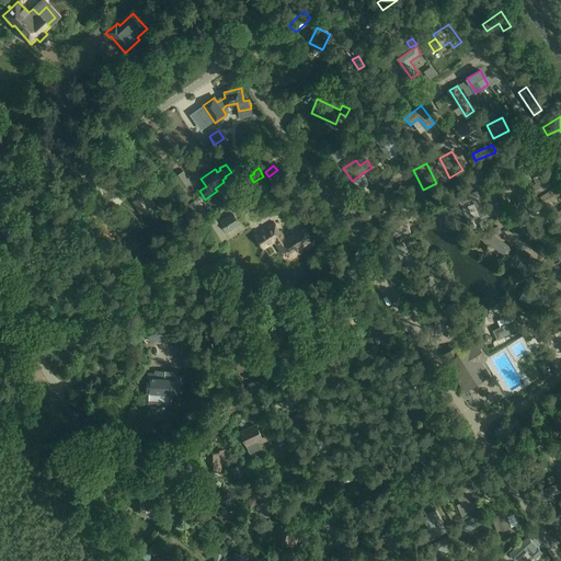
[(185,171),(180,173),(173,178),(181,190),(187,185),(192,182),(185,171)]
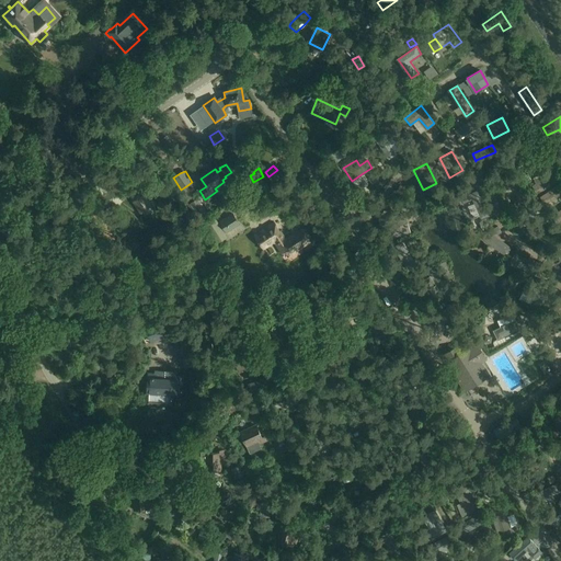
[(268,179),(273,184),(279,179),(276,173),(268,179)]
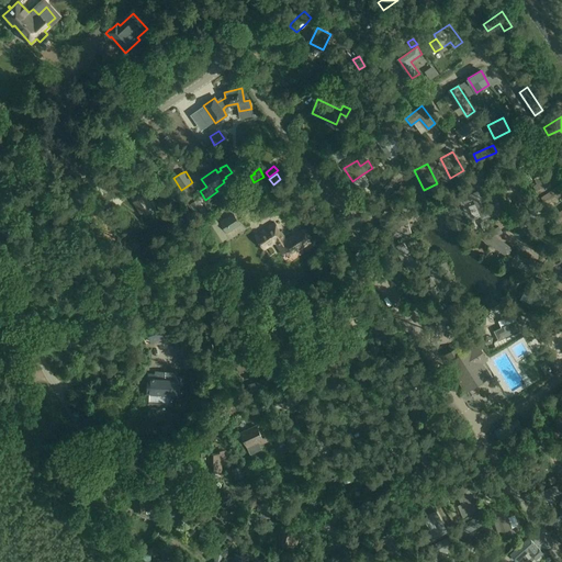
[(558,181),(553,175),(535,186),(539,193),(558,181)]
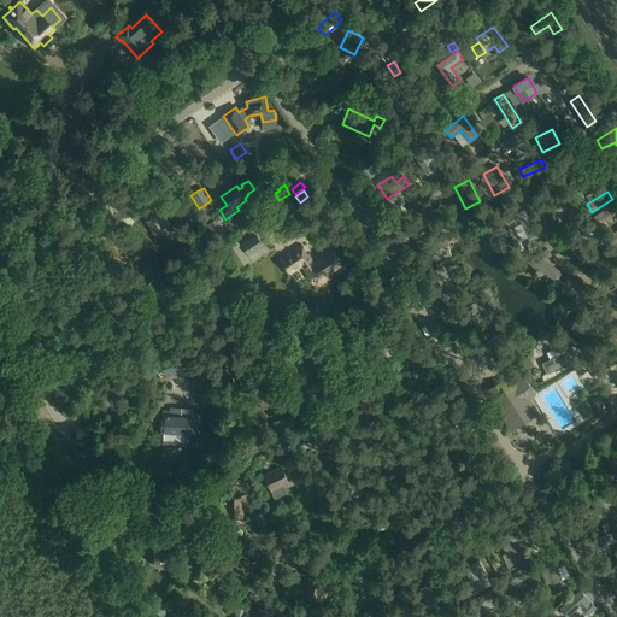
[(548,209),(575,204),(574,194),(547,199),(548,209)]
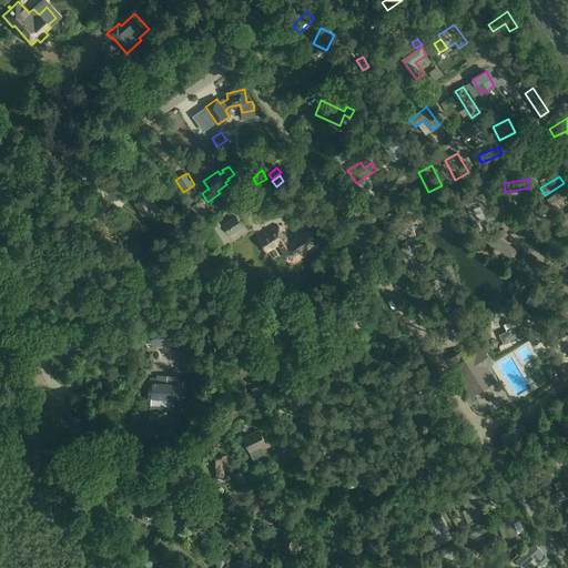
[(567,195),(567,189),(566,186),(548,199),(553,206),(567,195)]
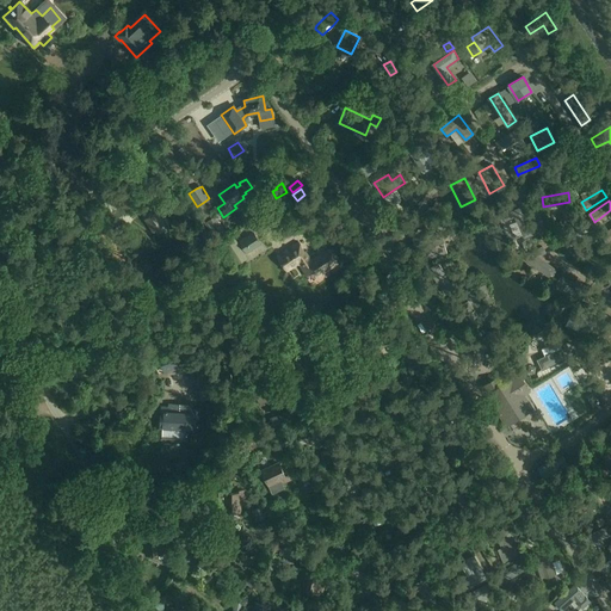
[(204,202),(197,207),(205,221),(210,217),(213,216),(204,202)]
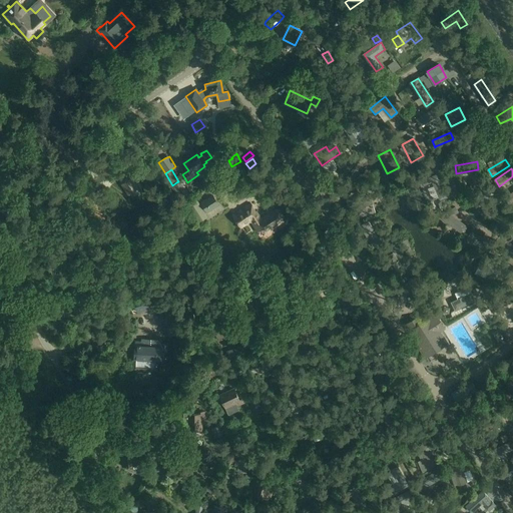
[(438,174),(430,177),(428,178),(427,174),(420,177),(423,184),(432,181),(440,199),(447,196),(438,174)]
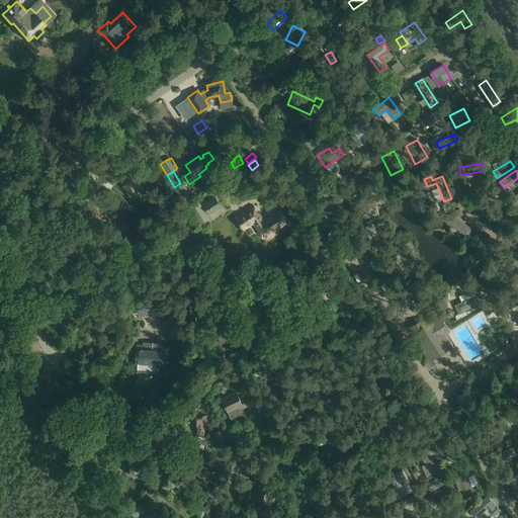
[(142,188),(135,178),(123,186),(131,196),(142,188)]
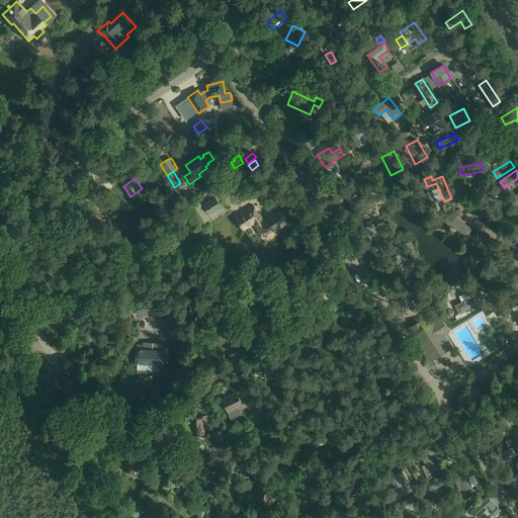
[(175,187),(186,204),(194,200),(183,182),(175,187)]
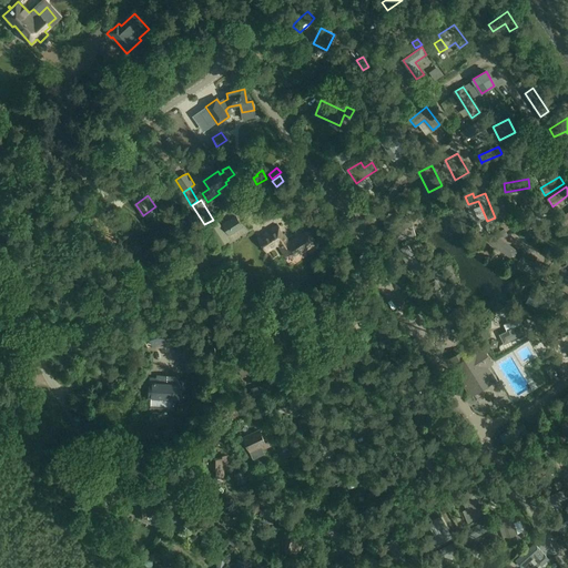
[(237,206),(240,211),(247,206),(245,201),(237,206)]
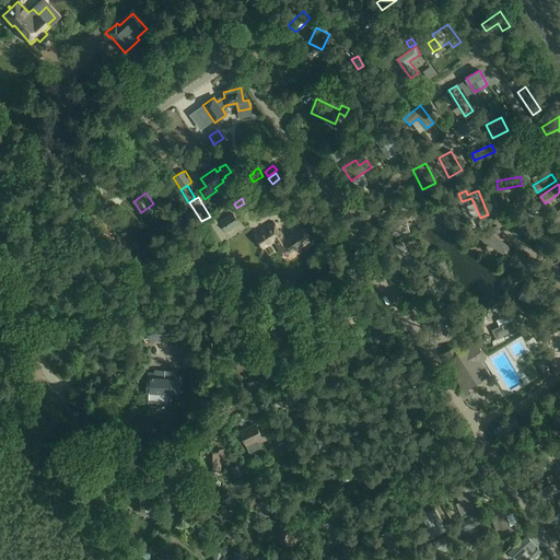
[(533,211),(534,212),(538,209),(537,208),(532,201),(516,213),(521,220),(533,211)]
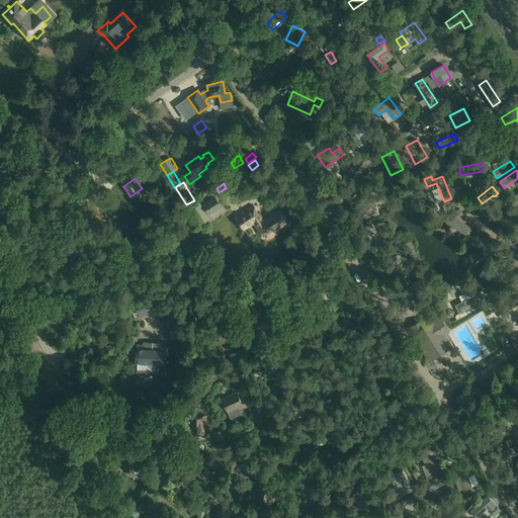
[(191,207),(192,208),(201,224),(208,220),(206,216),(221,206),(216,197),(201,206),(198,202),(191,207)]
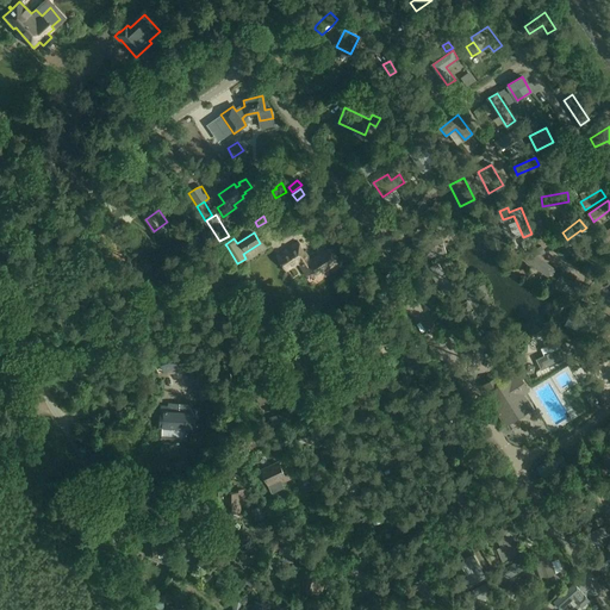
[(434,234),(414,240),(419,260),(440,254),(434,234)]
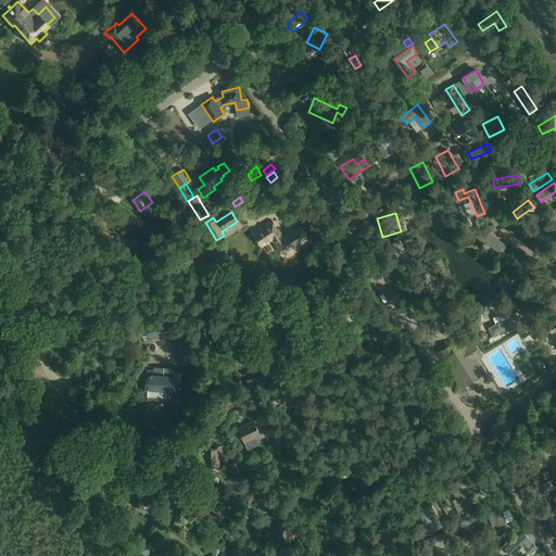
[(307,239),(300,227),(283,237),(278,228),(277,229),(272,222),(253,234),(262,247),(272,240),(279,252),(286,248),(288,251),(307,239)]
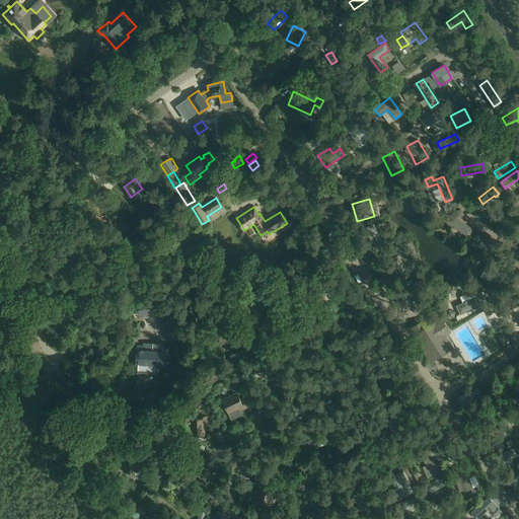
[(468,235),(473,229),(453,214),(449,220),(468,235)]
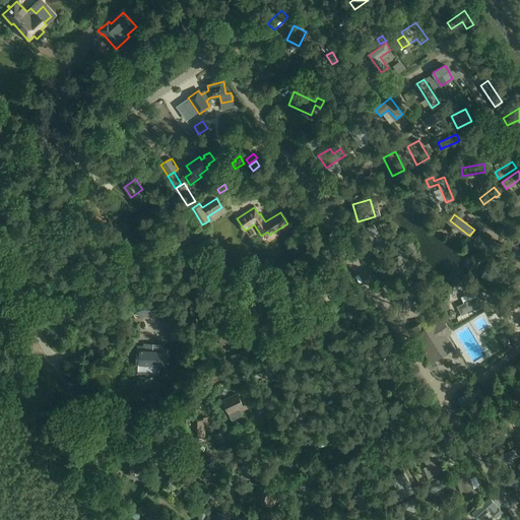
[(379,250),(386,245),(372,224),(366,230),(379,250)]
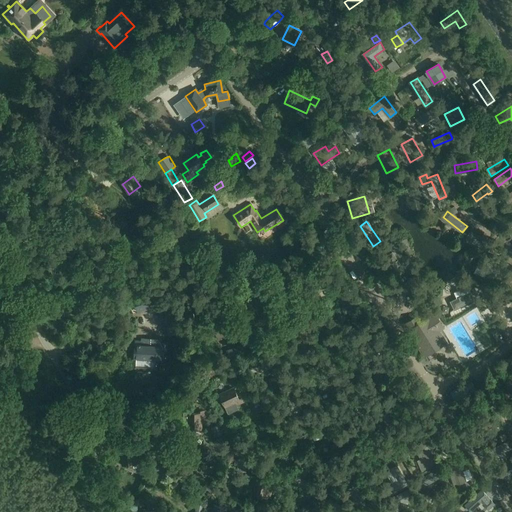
[(489,250),(493,243),(471,231),(467,238),(489,250)]
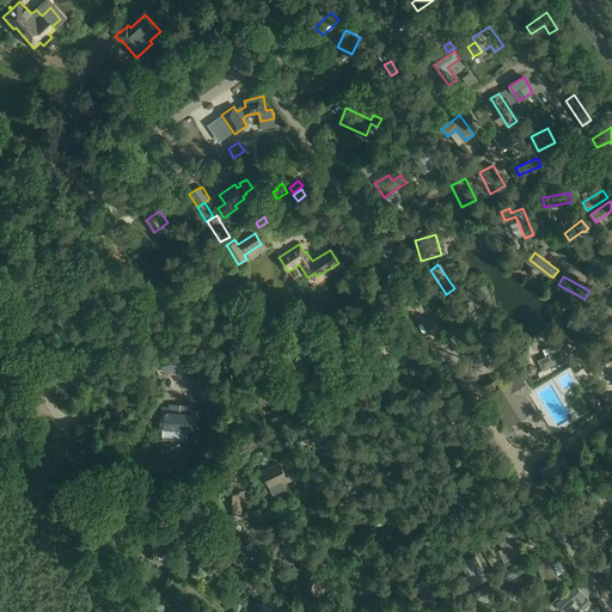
[(461,306),(476,330),(484,325),(470,301),(461,306)]
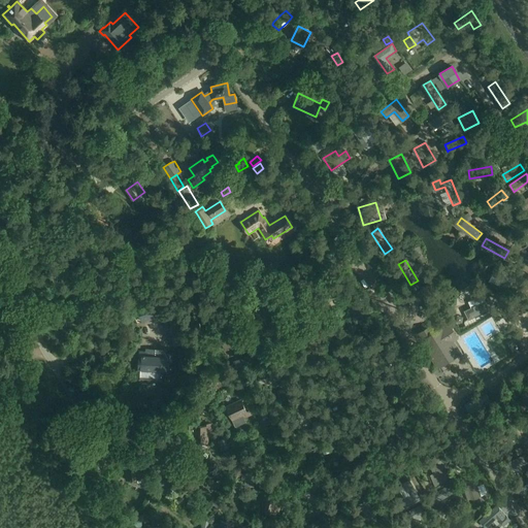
[(512,285),(516,277),(495,267),(492,274),(512,285)]
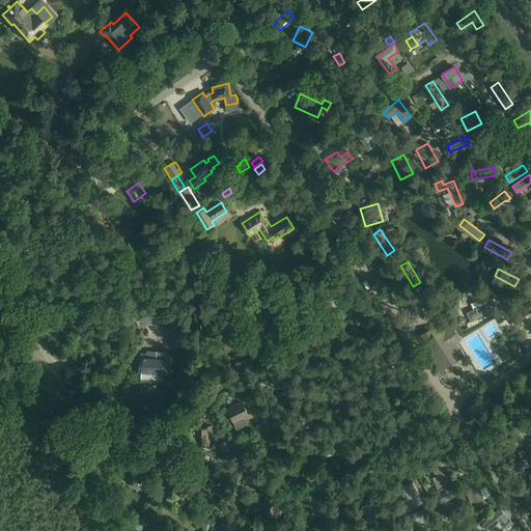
[(335,284),(340,296),(342,302),(350,299),(341,281),(335,284)]
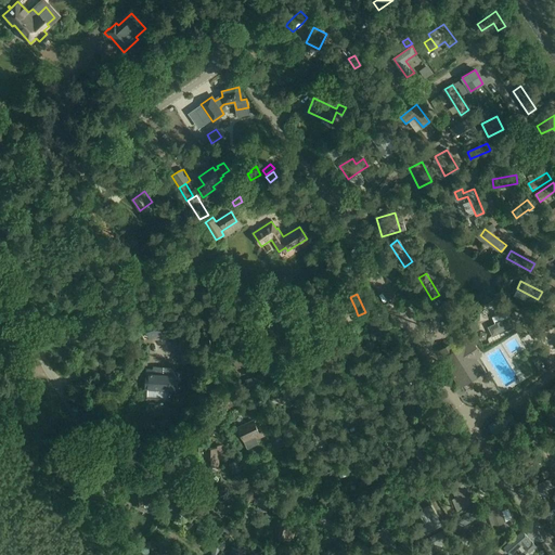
[(313,311),(318,300),(313,298),(308,309),(313,311)]
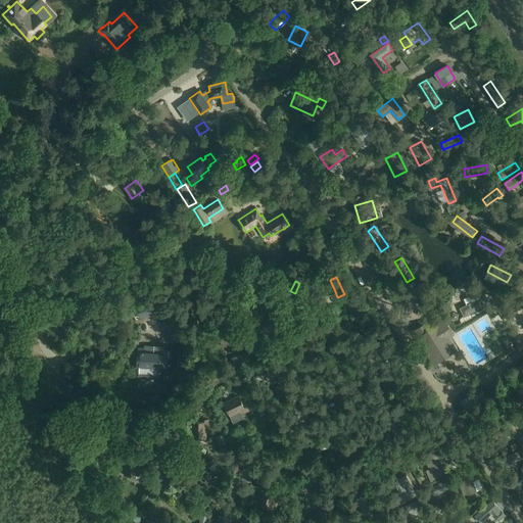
[(151,298),(136,304),(141,319),(157,313),(151,298)]
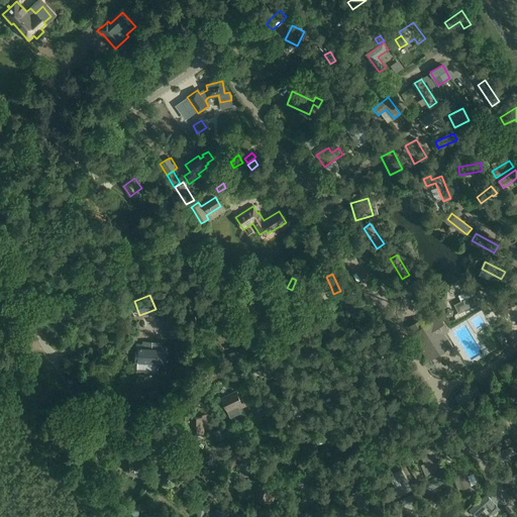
[(454,304),(458,312),(455,314),(454,315),(456,318),(467,313),(464,310),(479,303),(475,295),(454,304)]
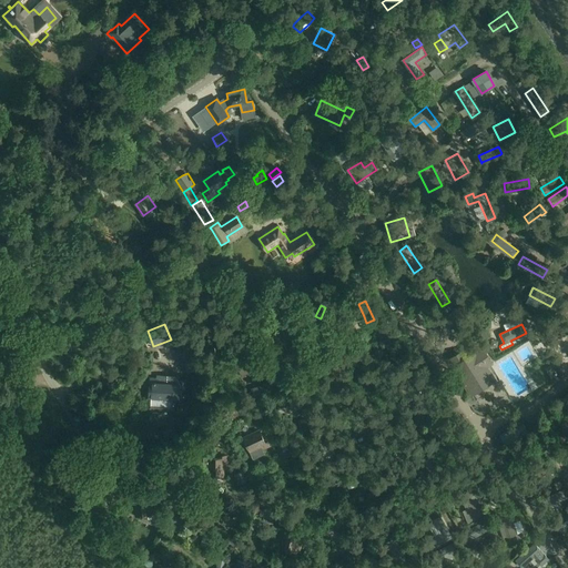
[(384,327),(377,332),(393,355),(399,351),(384,327)]
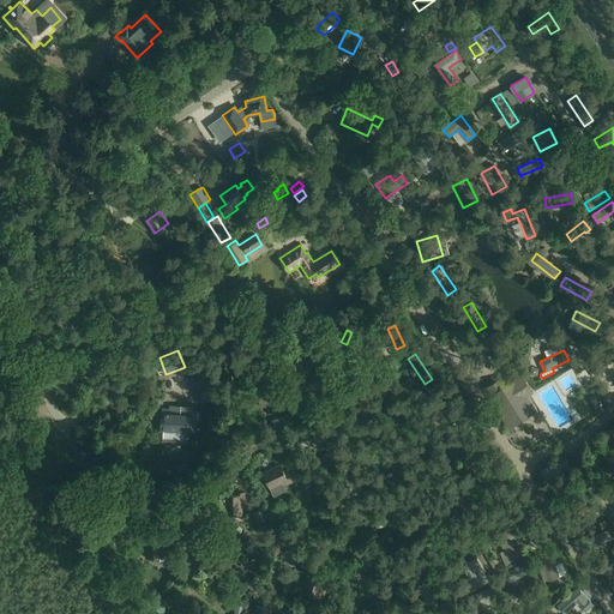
[(511,426),(536,410),(527,396),(533,391),(523,375),(506,386),(503,379),(488,387),(493,395),(492,396),(511,426)]
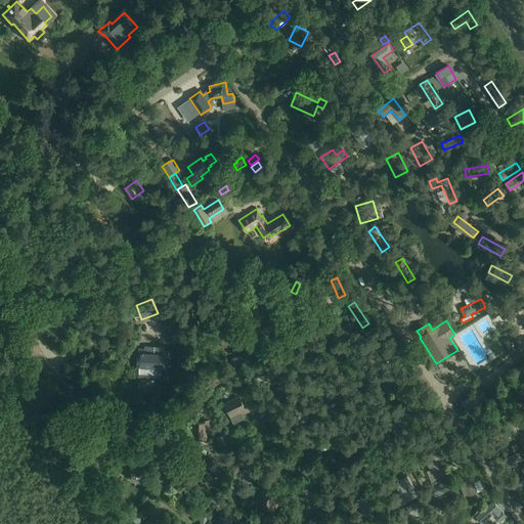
[(177,321),(171,322),(175,343),(185,341),(183,333),(179,334),(177,321)]
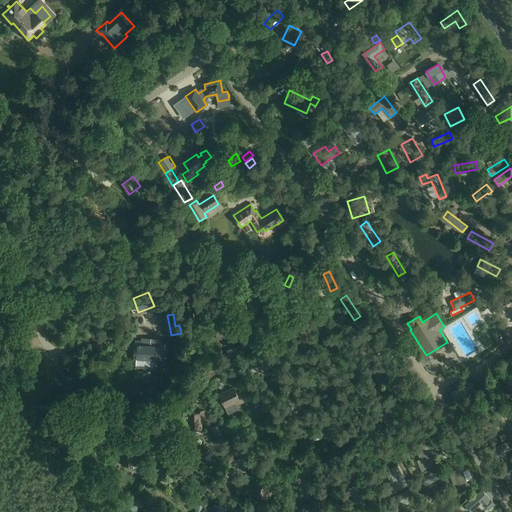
[(227,335),(221,321),(212,324),(218,339),(227,335)]
